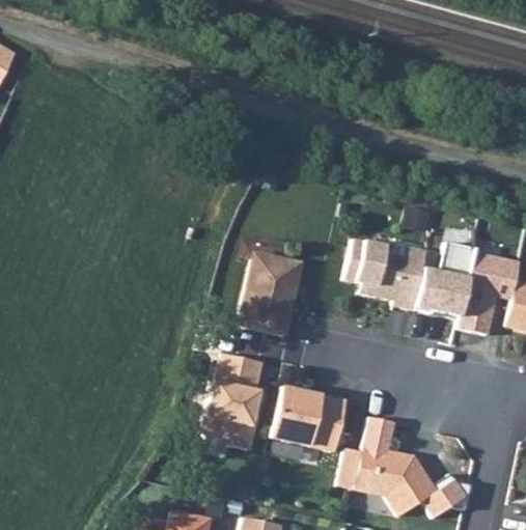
[(0,42),(0,88),(18,53),(0,42)]
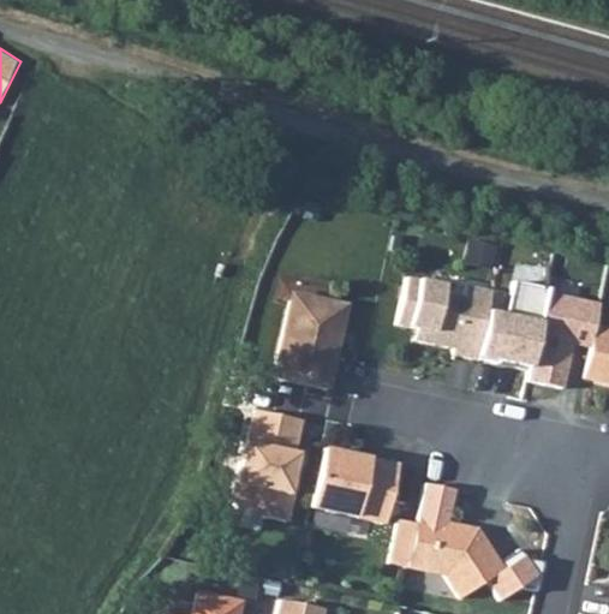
[(407,276),(399,323),(418,327),(427,329),(423,340),(455,347),(454,353),(477,358),(487,310),(491,290),(466,285),(464,297),(443,293),(445,284),(407,276)]
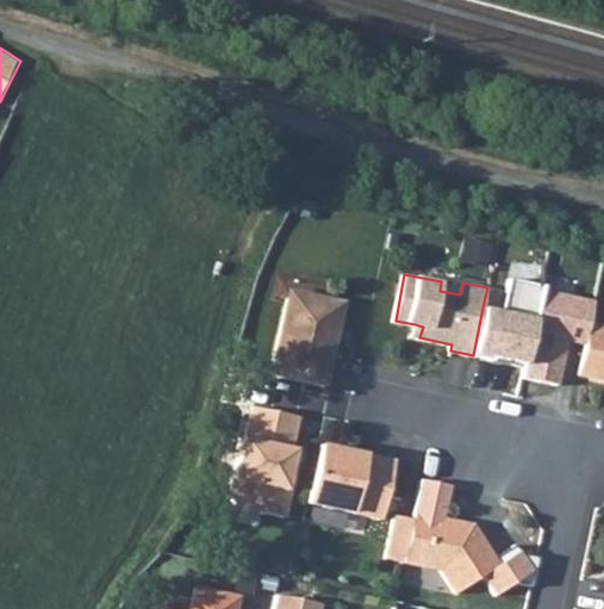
[(527,367),(542,290),(542,286),(514,280),(506,312),(483,308),(473,355),(527,367)]
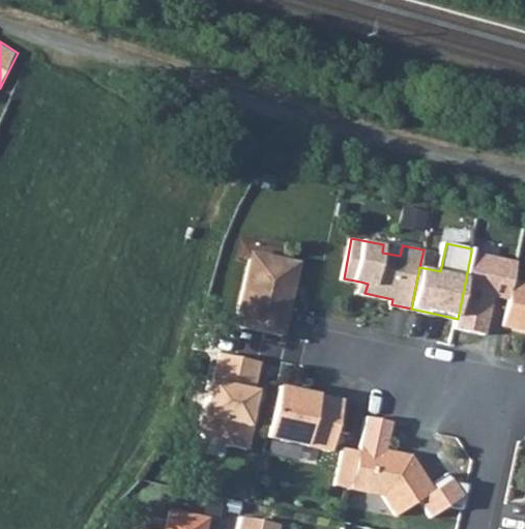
[(253,257),(239,323),(286,332),(296,286),(291,285),(296,259),(261,252),(253,257)]
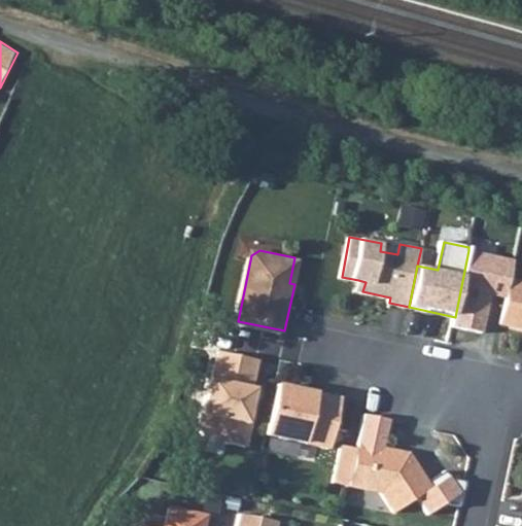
[(516,260),(468,250),(455,317),(453,328),(485,335),(493,296),(508,300),(512,279),(516,260)]
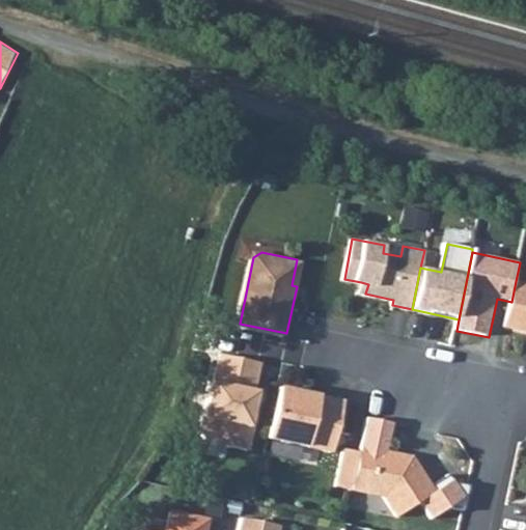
[(302,260),(297,259),(292,285),(297,286),(302,260)]
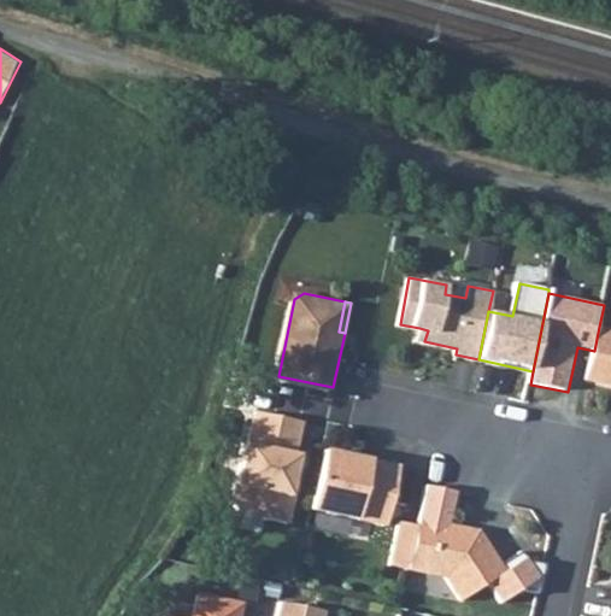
[(594,351),(588,379),(610,382),(610,329),(599,327),(594,351)]
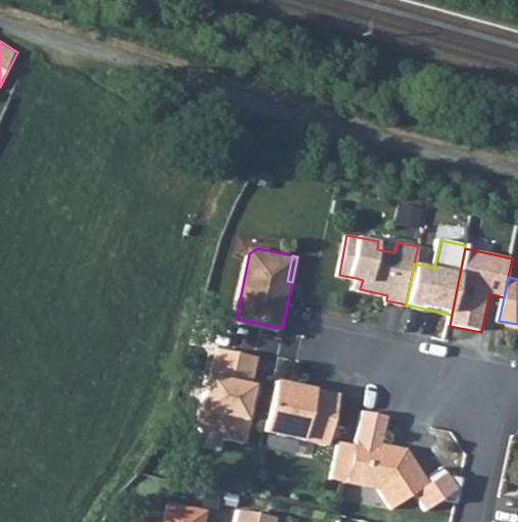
[(356,278),(354,288),(360,289),(363,280),(356,278)]
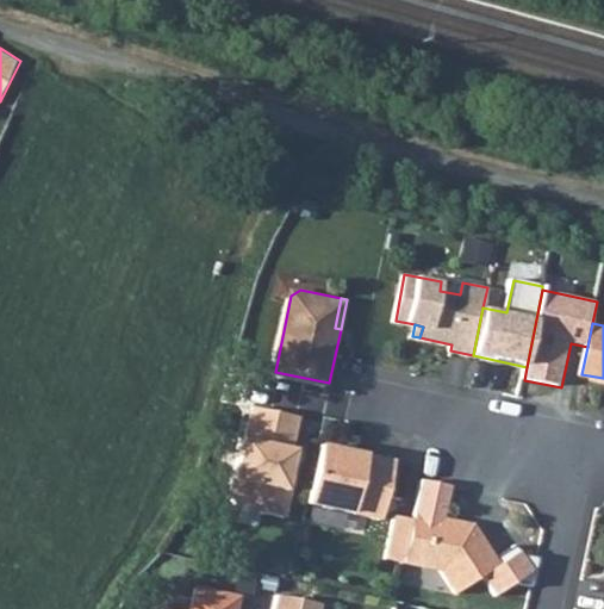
[(294,447),(302,415),(255,404),(248,436),(244,435),(231,492),(238,503),(287,514),(293,489),(288,488),(297,447),(294,447)]
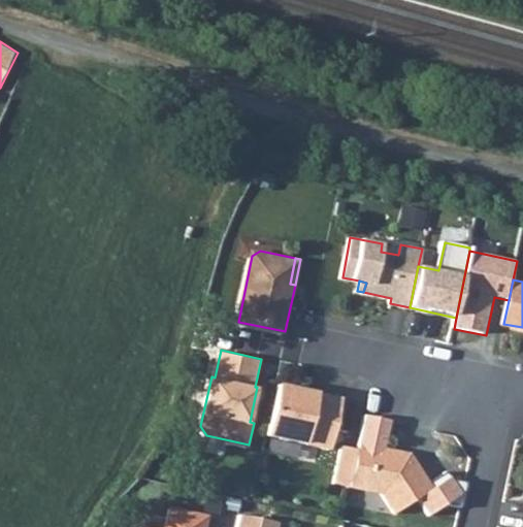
[(342,401),(279,387),(267,435),(331,451),(342,401)]
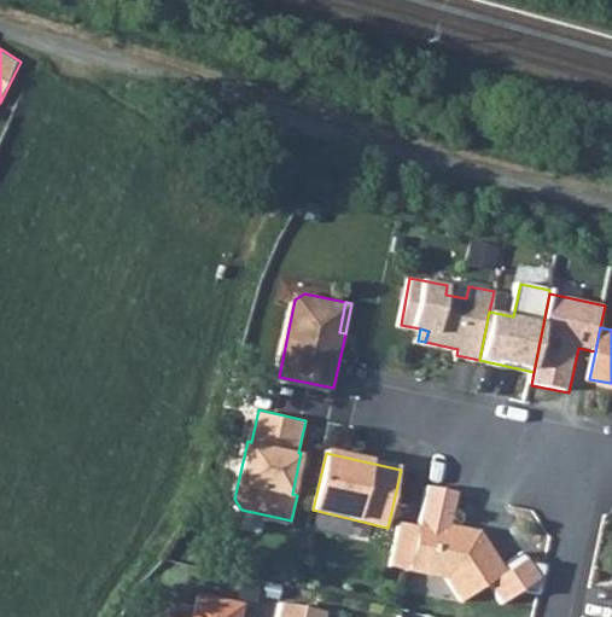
[(431,487),(421,525),(412,568),(447,576),(462,599),(489,582),(503,604),(543,577),(529,554),(506,570),(479,530),(454,524),(461,494),(431,487)]
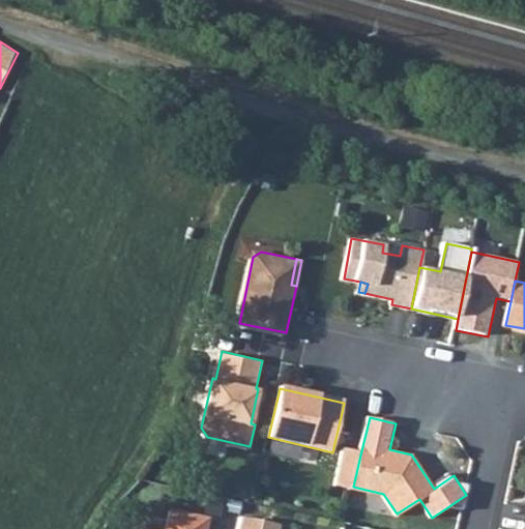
[(353,487),(361,450),(347,447),(339,483),(353,487)]
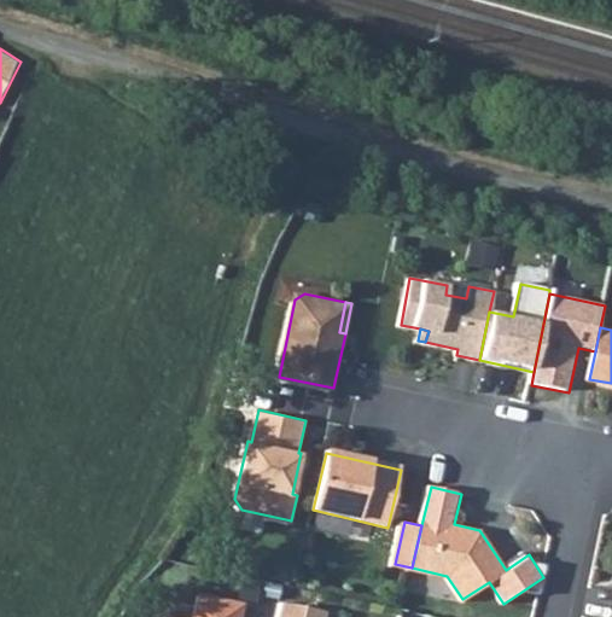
[(159,616),(235,616),(240,599),(197,591),(191,616),(180,616),(162,613),(159,616)]
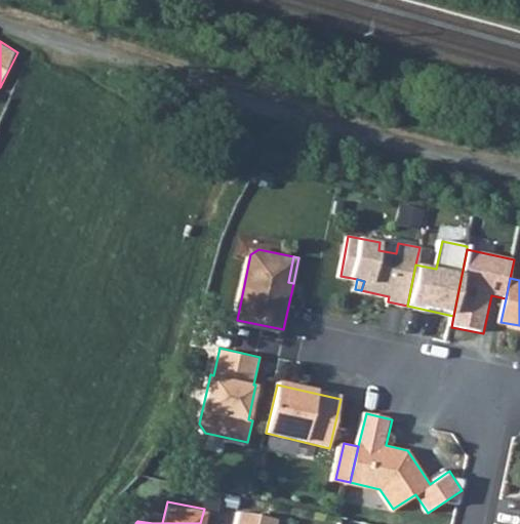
[(273,523),(275,515),(237,507),(233,523),(273,523)]
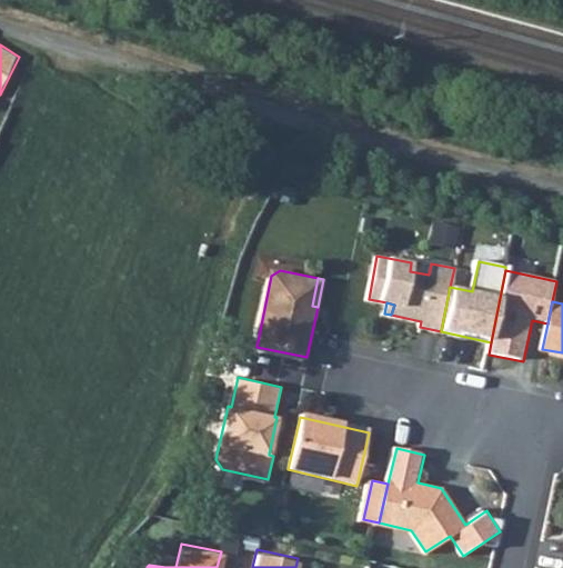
All buildings are outlined.
